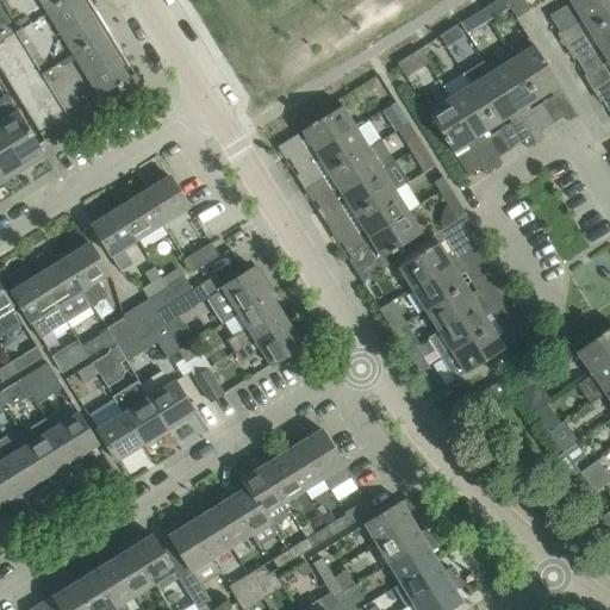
[(0,0),(0,42),(16,33),(68,0),(0,0)]
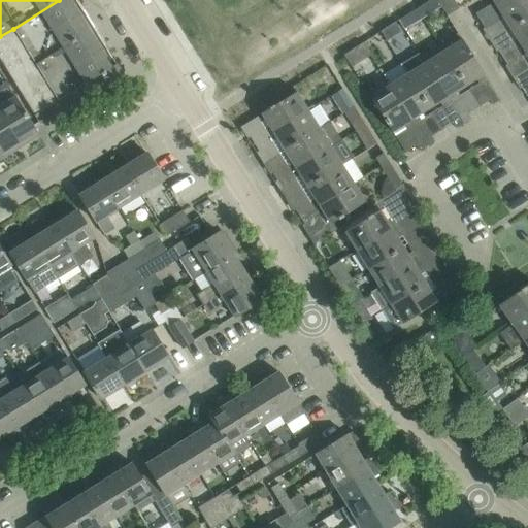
[(59,0),(13,29),(0,36),(0,59),(39,123),(122,72),(75,0),(59,0)]
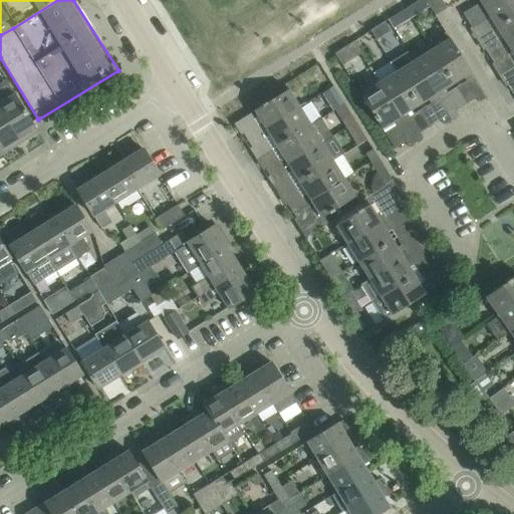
[(420,0),(406,9),(412,18),(430,7),(425,0),(420,0)]
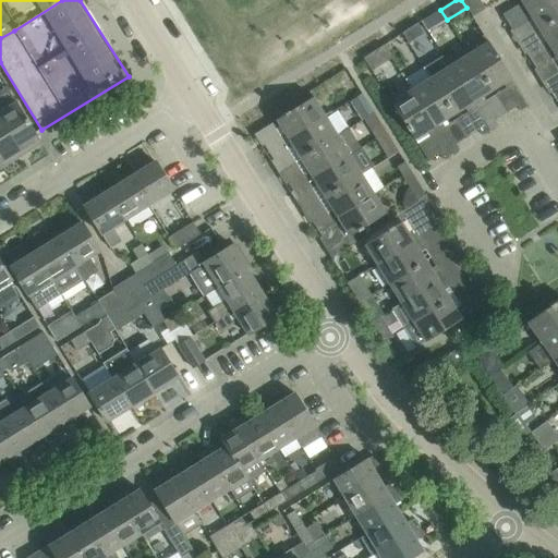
[(507,22),(542,0),(521,0),(523,1),(502,14),(507,22)]
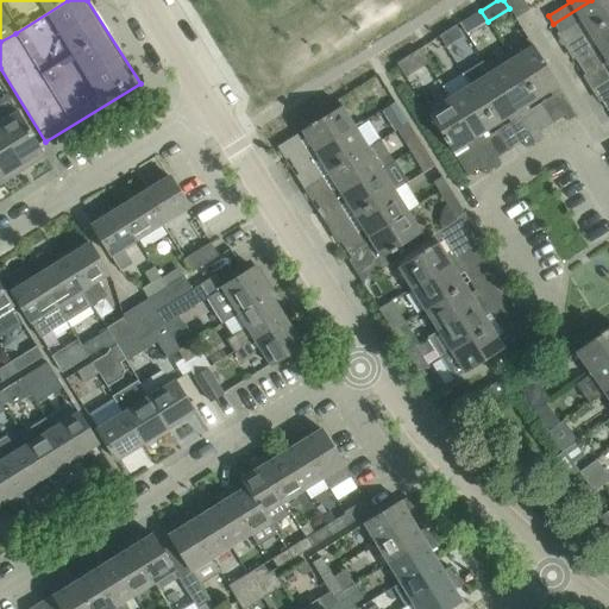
[(589,31),(608,18),(608,0),(591,0),(553,24),(559,33),(582,19),(589,31)]
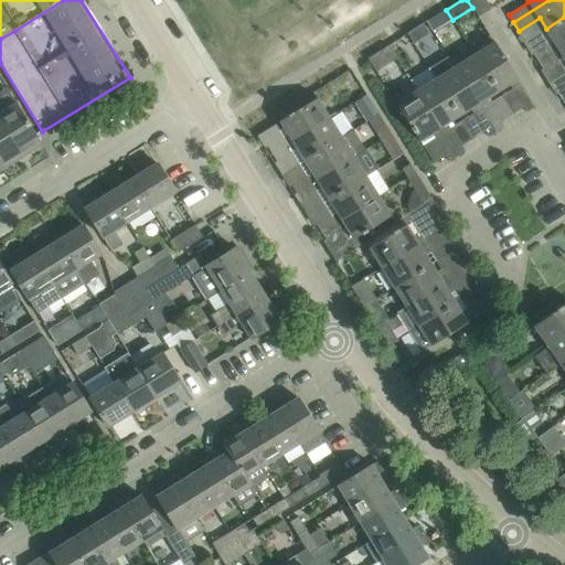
[(433,31),(452,20),(446,10),(426,21),(433,31)]
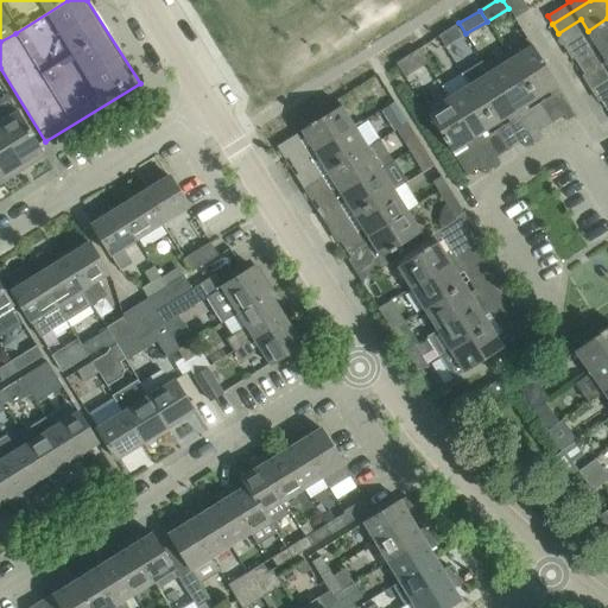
[(578,67),(607,48),(607,18),(588,31),(596,44),(574,58),(578,67)]
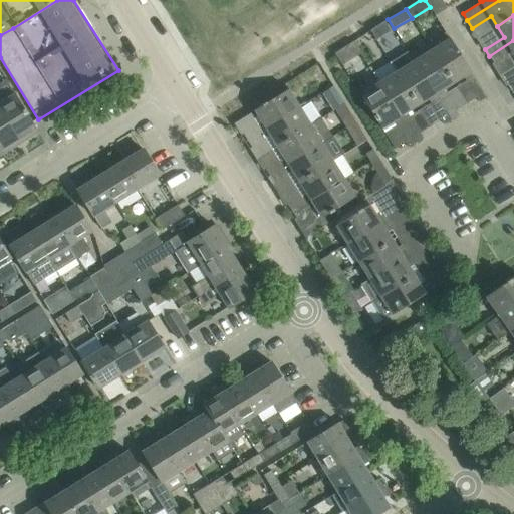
[(384,21),(370,30),(376,39),(390,30),(384,21)]
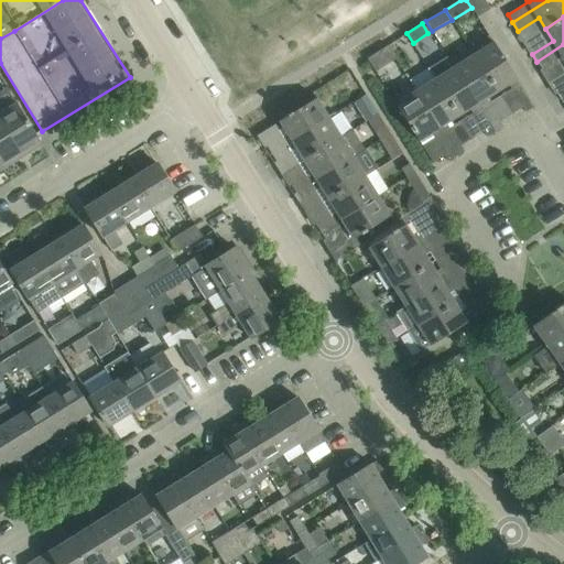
[(525,112),(534,107),(494,42),(473,54),(496,90),(508,83),(525,112)]
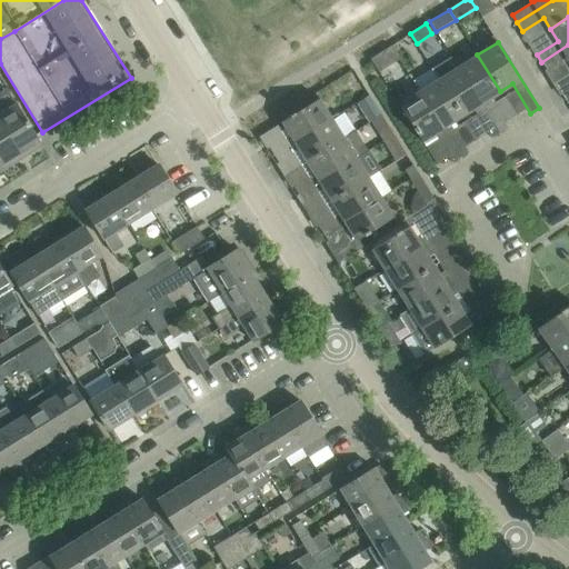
[(568,59),(568,45),(541,62),(547,70),(568,57),(568,59)]
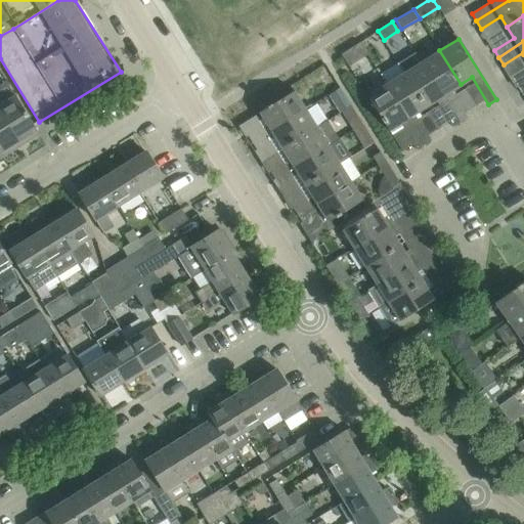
[(360,43),(352,48),(358,58),(366,53),(360,43)]
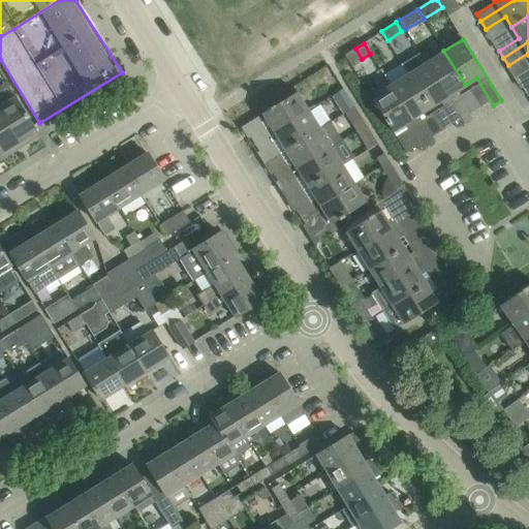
[(455,92),(465,85),(443,51),(426,62),(464,124),(472,119),(455,92)]
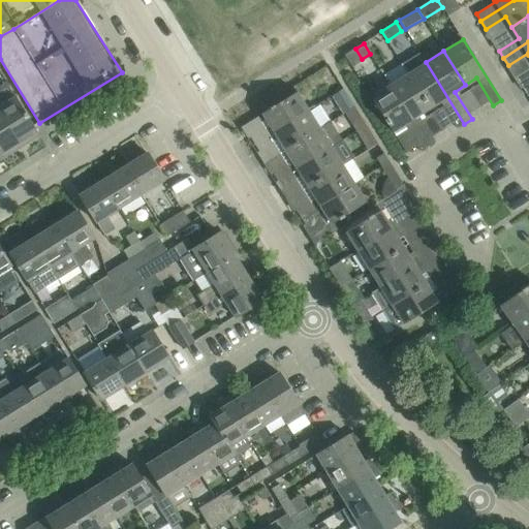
[(464,124),(426,62),(421,54),(402,64),(429,107),(440,101),(457,128),(464,124)]
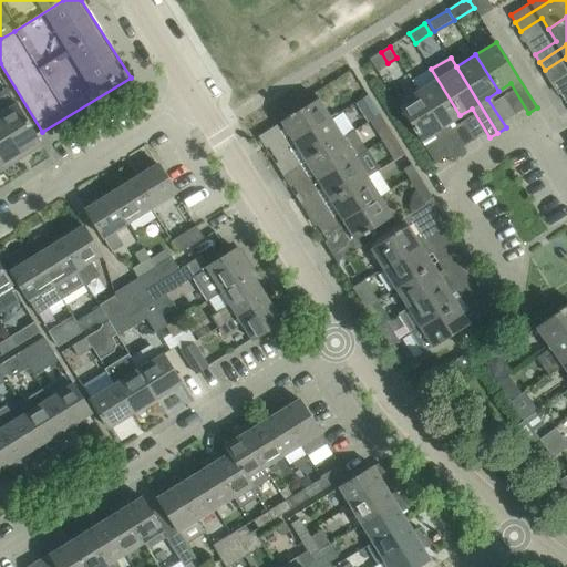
[(449,123),(460,115),(431,69),(412,80),(418,91),(416,92),(457,157),(466,152),(449,123)]
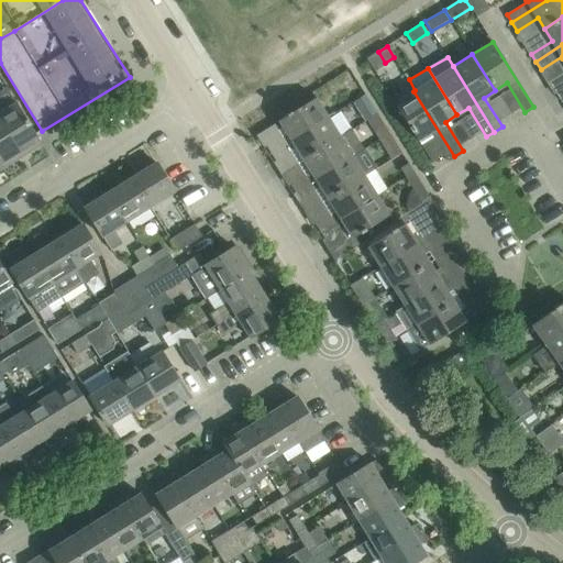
[(448,161),(454,156),(414,91),(395,103),(418,140),(419,140),(419,139),(429,132),(448,161)]
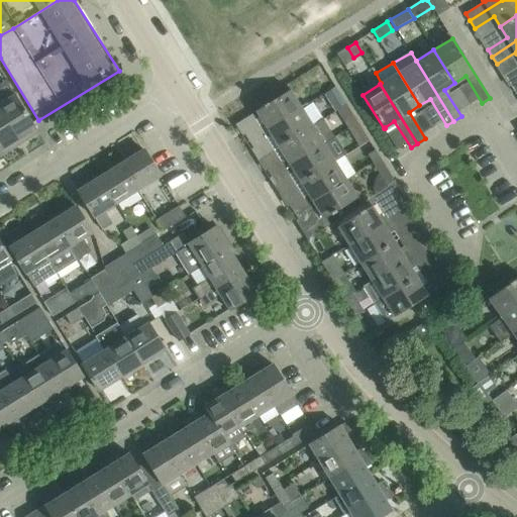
[(335,111),(346,104),(336,87),(325,95),(335,111)]
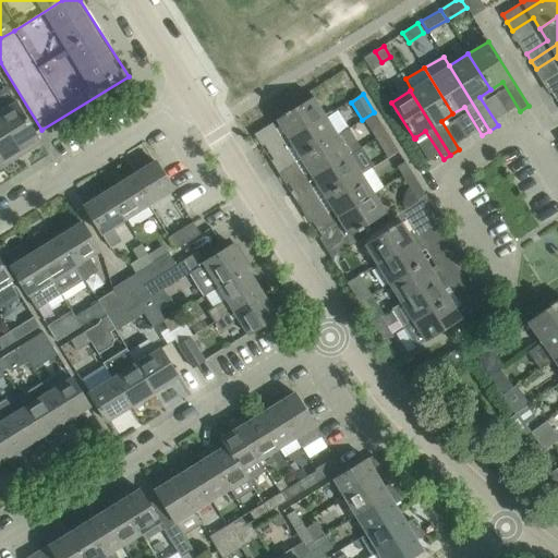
[(13,96),(0,104),(0,118),(23,155),(41,143),(39,138),(36,134),(17,102),(13,96)]
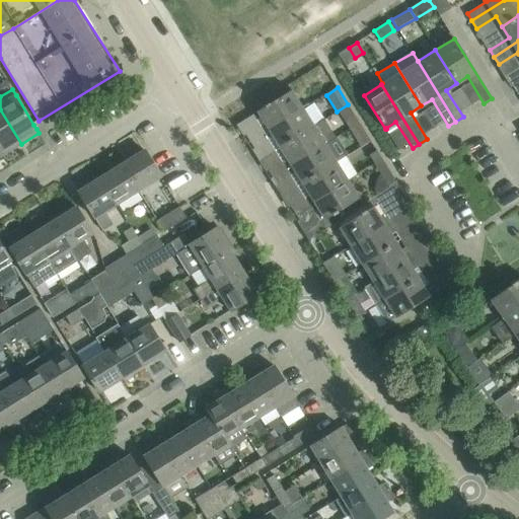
[(249,141),(302,107),(291,90),(256,112),(257,113),(258,113),(265,122),(245,134),(249,141)]
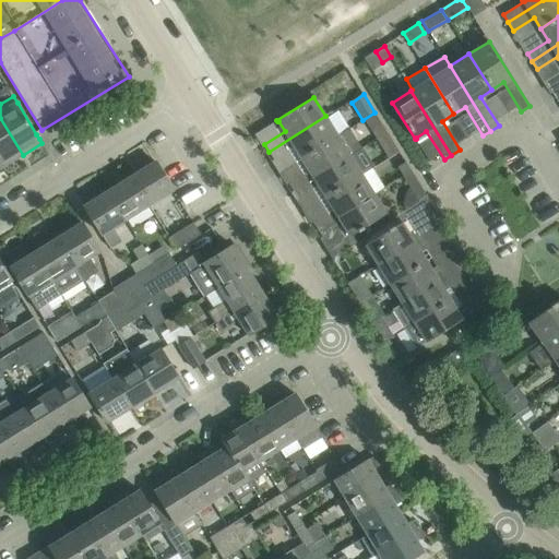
[(301,158),(337,135),(325,116),(269,152),(274,161),(295,147),(301,158)]
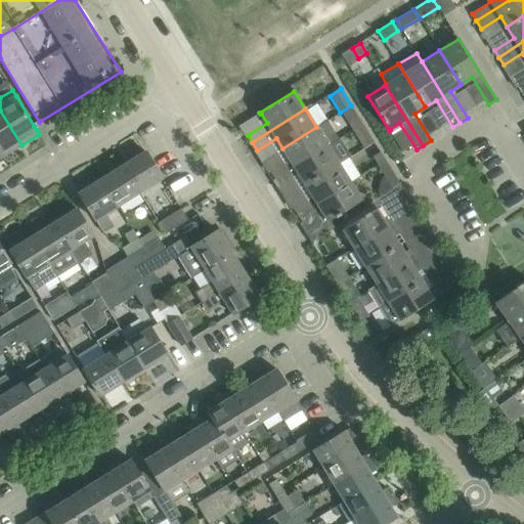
[(0,148),(4,156),(22,145),(0,111),(0,148)]
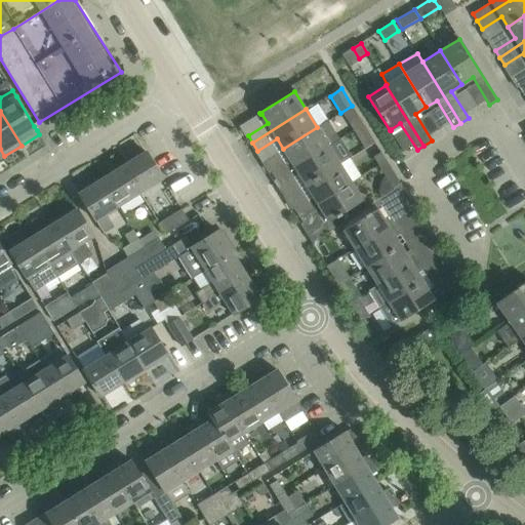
[(354,130),(363,123),(359,116),(349,122),(354,130)]
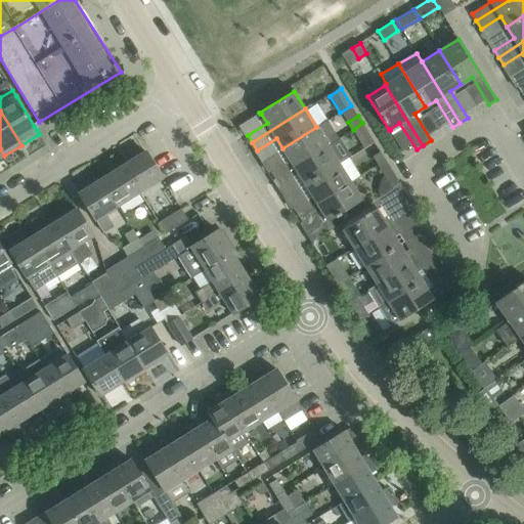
[(364,148),(374,142),(375,142),(362,123),(353,130),(364,148)]
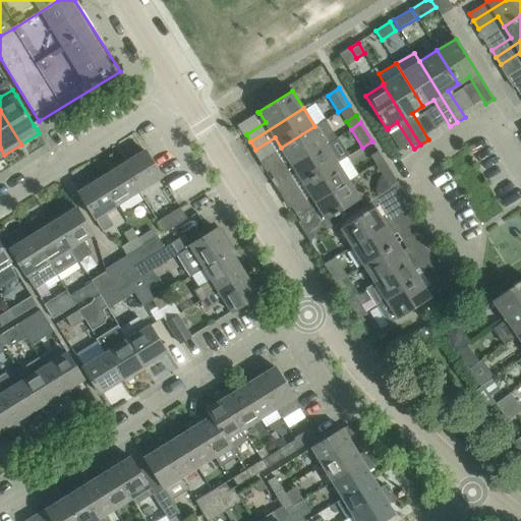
[(273,177),(326,145),(314,126),(281,148),(288,159),(269,171),(273,177)]
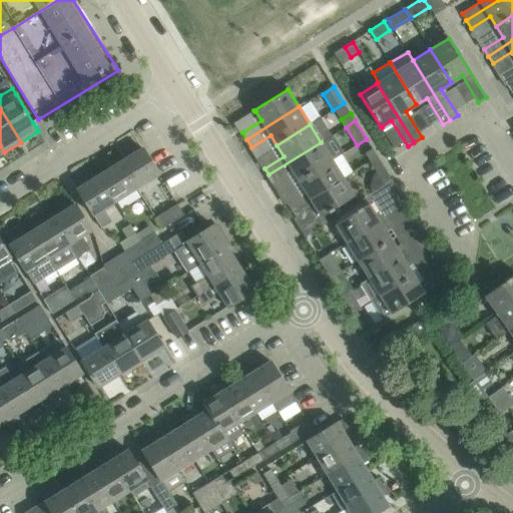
[(321,142),(269,174),(274,182),(293,170),(299,180),(341,153),(332,139),(330,136),(321,142)]
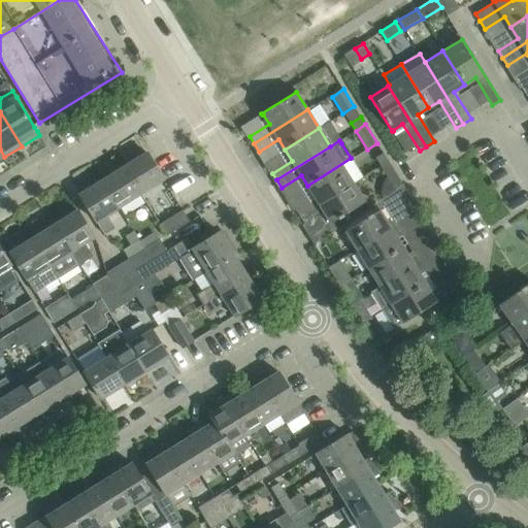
[(141,194),(164,180),(146,152),(145,153),(145,154),(125,166),(141,194)]
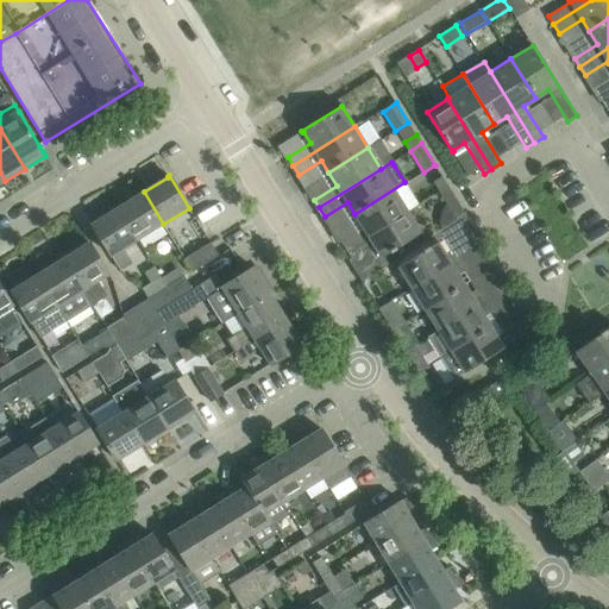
[(440,192),(447,186),(441,176),(434,181),(440,192)]
